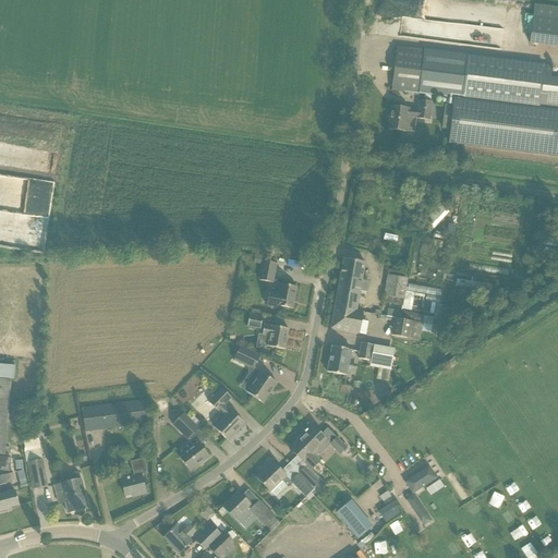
[(557,8),(533,5),(529,44),(557,47),(557,8)]
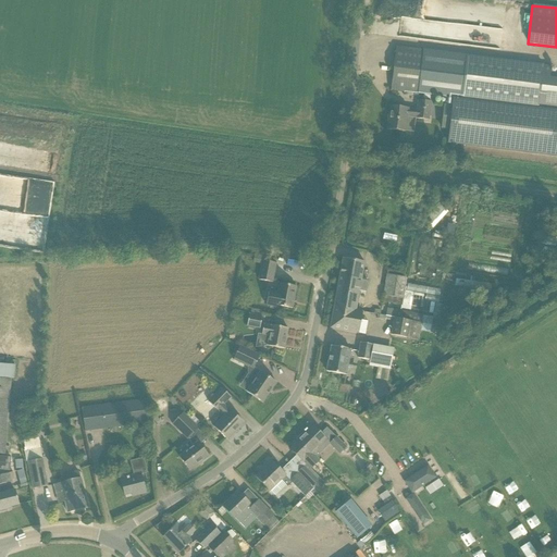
[(396,47),(392,82),(400,91),(409,93),(446,97),(442,130),(449,130),(447,144),(556,157),(556,78),(548,77),(549,66),(543,65),(406,49),(396,47)]
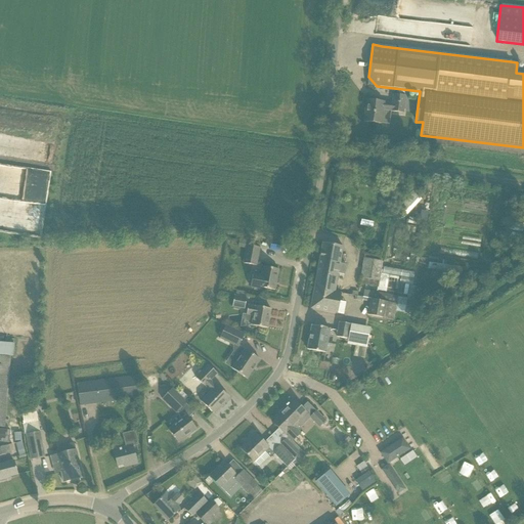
[(366,100),(363,122),(381,125),(383,111),(391,112),(403,114),(405,96),(393,94),(392,103),(384,102),(366,100)]
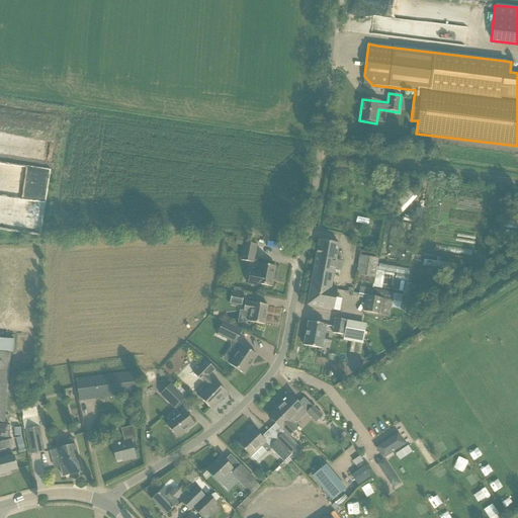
[(394,205),(402,213),(417,197),(408,189),(403,194),(401,193),(396,198),(398,200),(394,205)]
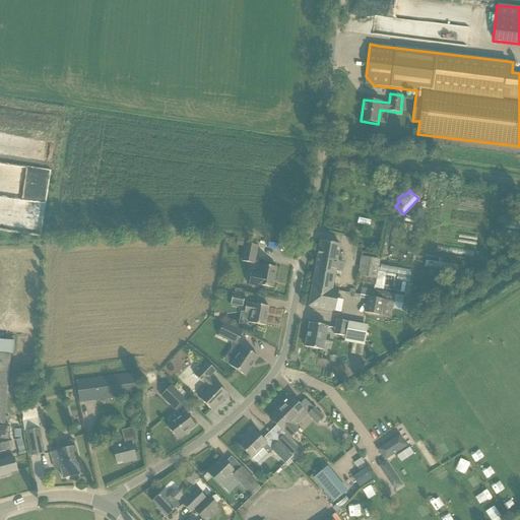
[(316,263),(312,287),(332,290),(335,272),(341,273),(342,268),(343,263),(337,262),(340,245),(330,243),(320,242),(316,263)]
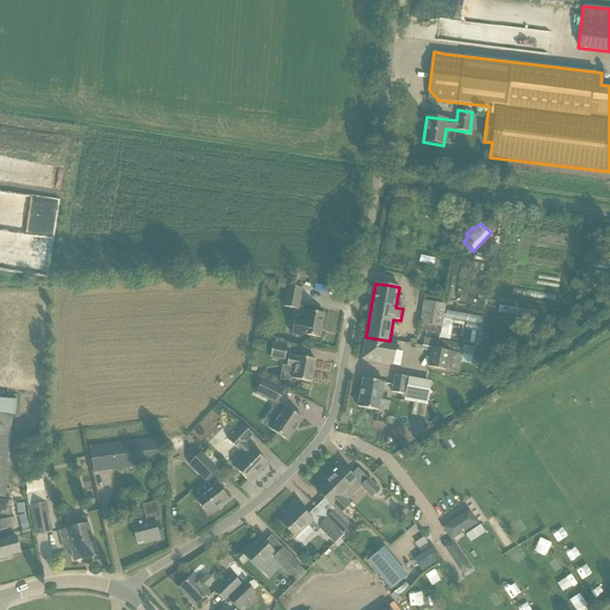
[(298,310),(302,288),(287,286),(284,306),(298,310)]
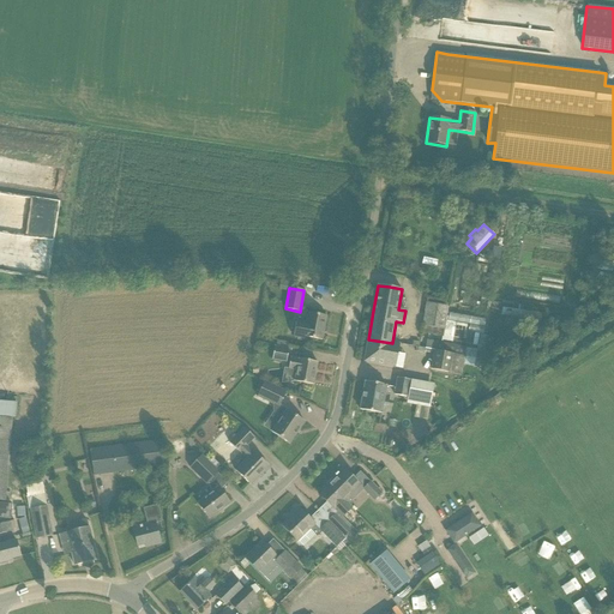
[(426,302),(421,333),(443,337),(446,321),(447,313),(449,307),(426,302)]
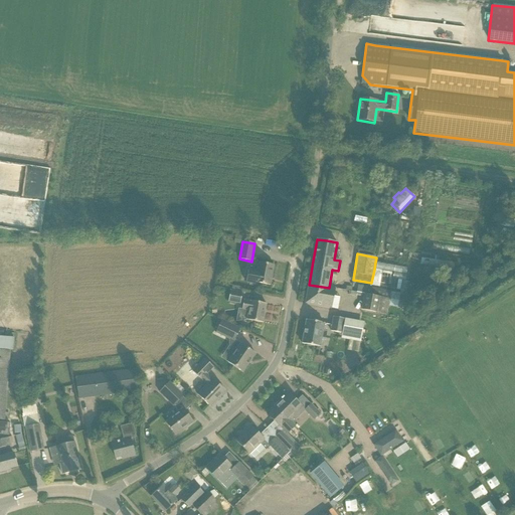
[(258,284),(261,284),(270,286),(274,266),(264,264),(259,263),(256,272),(248,270),(245,283),(256,285),(258,284)]
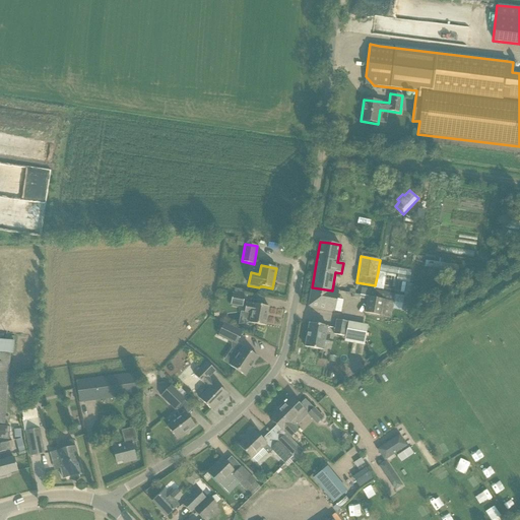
[(312,287),(308,307),(318,309),(334,312),(340,313),(342,300),(337,299),(338,291),(332,290),(312,287)]
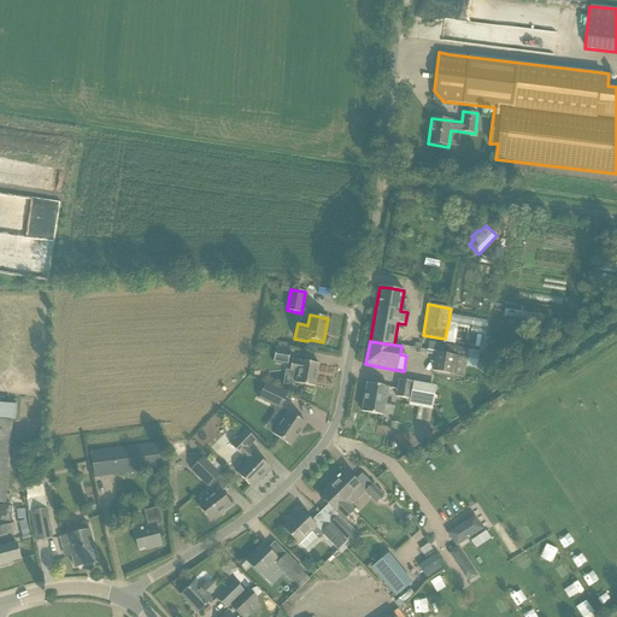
[(428,341),(427,351),(433,352),(436,352),(465,358),(466,358),(477,360),(480,351),(468,348),(428,341)]
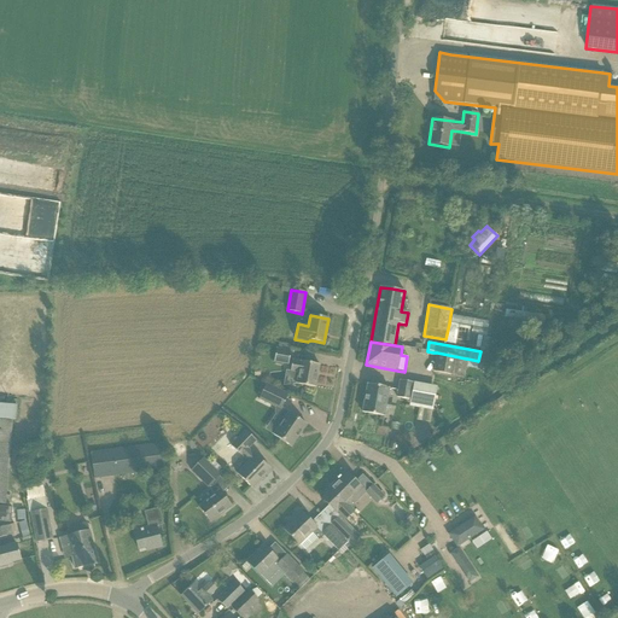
[(290,366),(292,353),(277,349),(274,362),(290,366)]
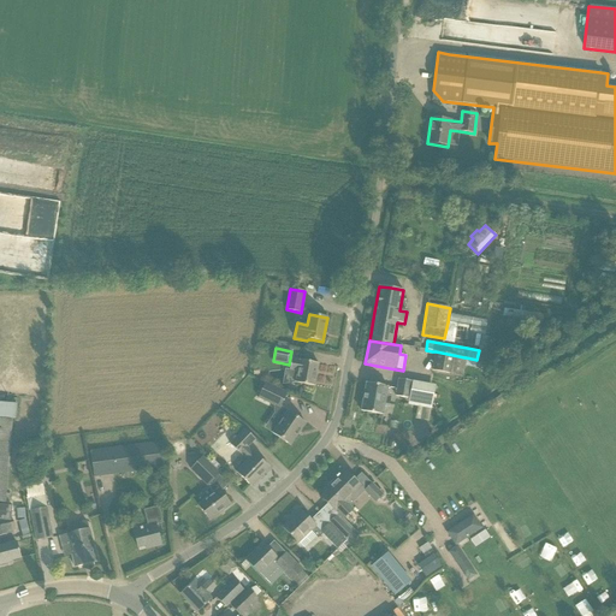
[(465,357),(436,351),(432,371),(462,377),(466,357),(465,357)]
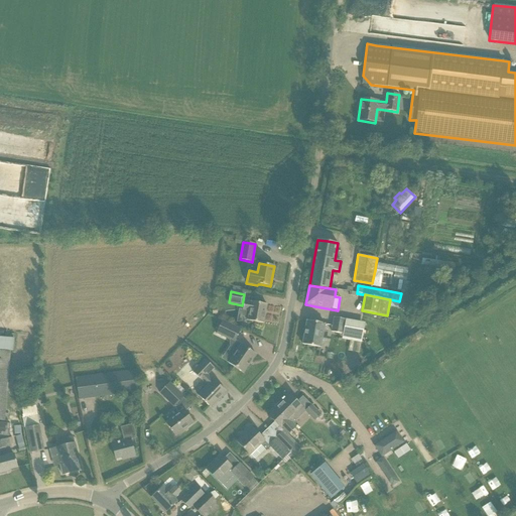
[(266,304),(244,300),(242,310),(249,311),(247,320),(253,321),(263,324),(266,304)]
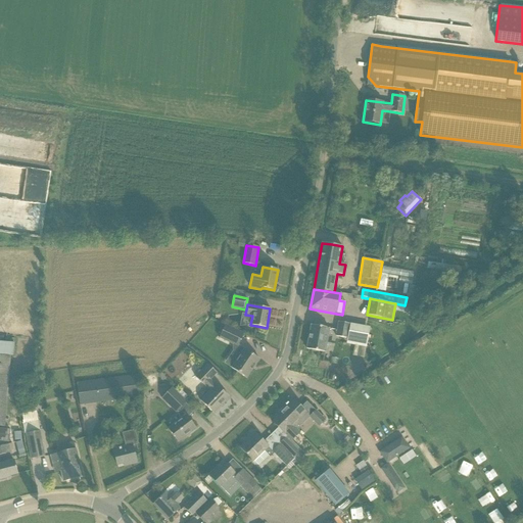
[(346,339),(349,324),(338,322),(336,337),(346,339)]
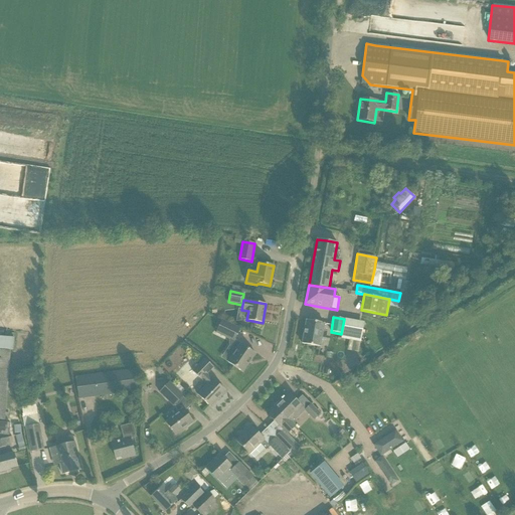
[(233,342),(239,329),(221,320),(215,333),(233,342)]
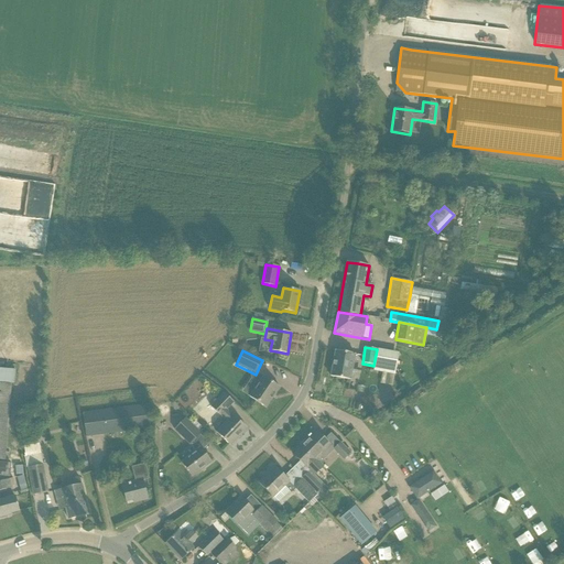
[(355,355),(335,350),(331,377),(350,380),(355,355)]
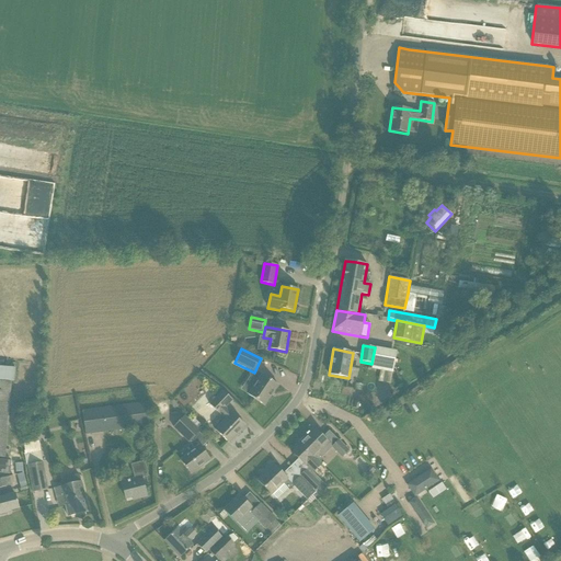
[(0,367),(0,380),(14,381),(15,368),(0,367)]
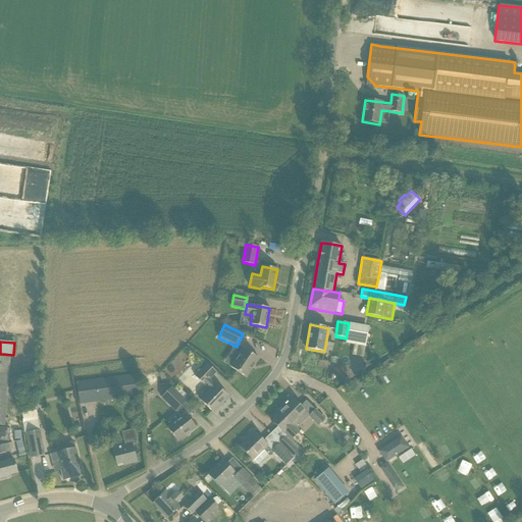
[(413,343),(406,348),(409,352),(416,347),(413,343)]
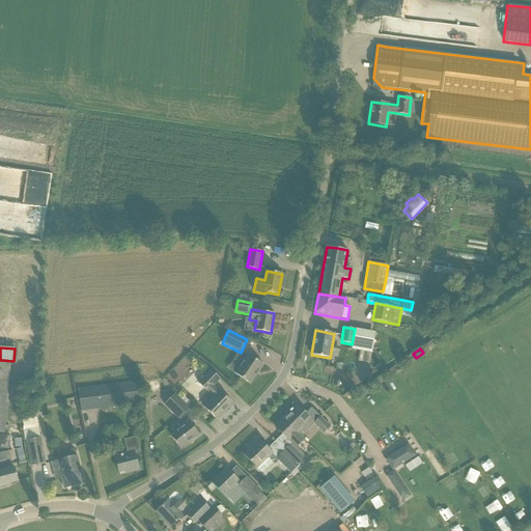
[(234,373),(242,379),(250,385),(263,365),(248,355),(234,373)]
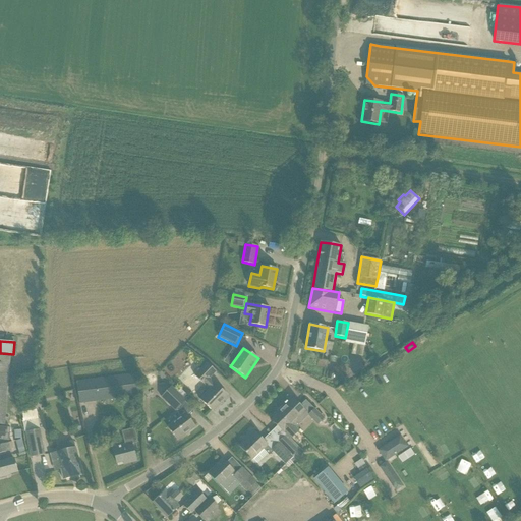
[(0,459),(6,458),(5,453),(10,451),(5,430),(4,425),(9,355),(0,354),(0,459)]
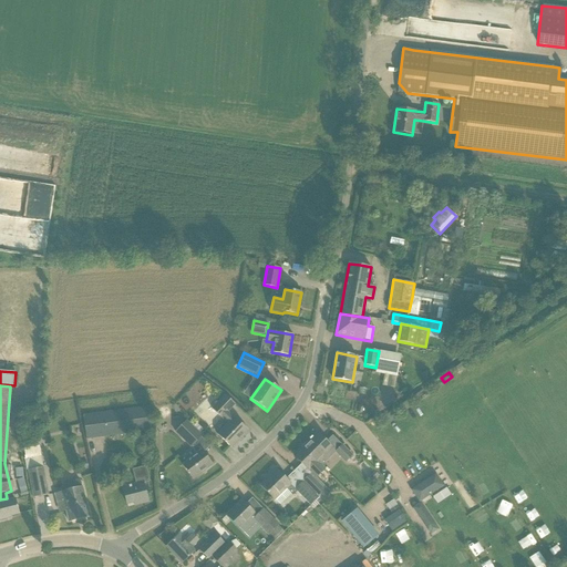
[(217,435),(223,441),(232,449),(248,431),(234,418),(234,419),(227,412),(235,404),(225,395),(212,409),(222,419),(222,418),(228,424),(217,435)]
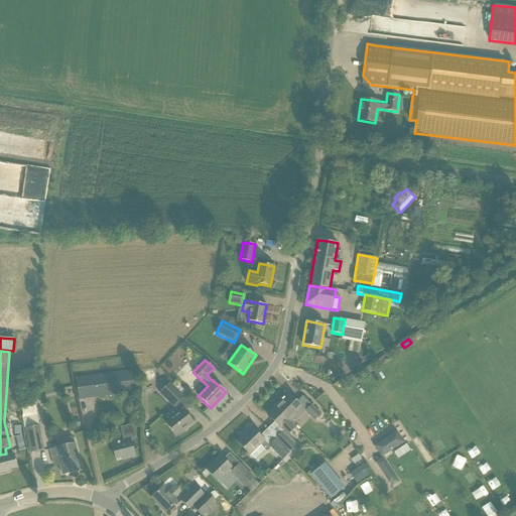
[(78,399),(138,391),(136,370),(76,378),(78,399)]
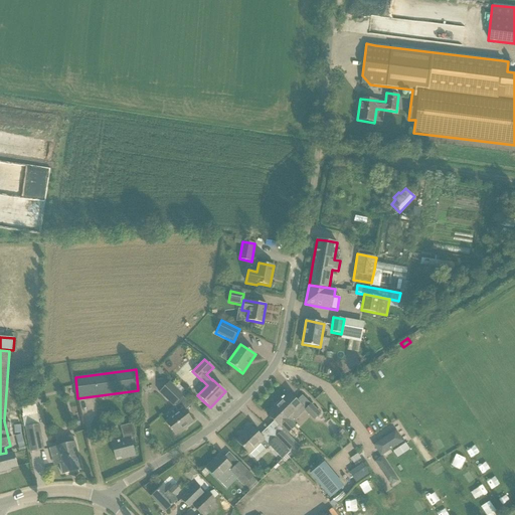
[(173,406),(183,396),(169,382),(159,392),(173,406)]
